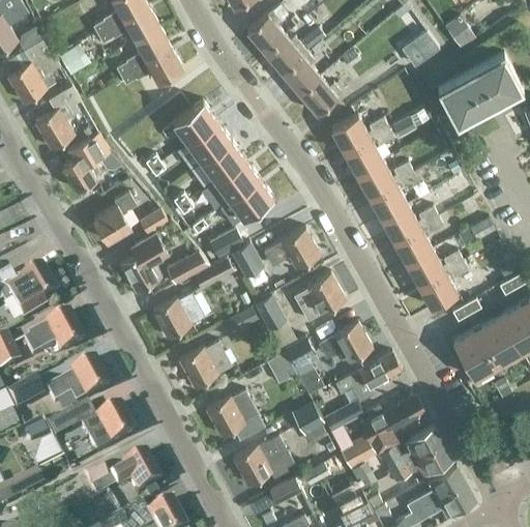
[(15,10),(23,5),(20,0),(0,0),(0,52),(18,40),(8,27),(21,19),(15,10)]
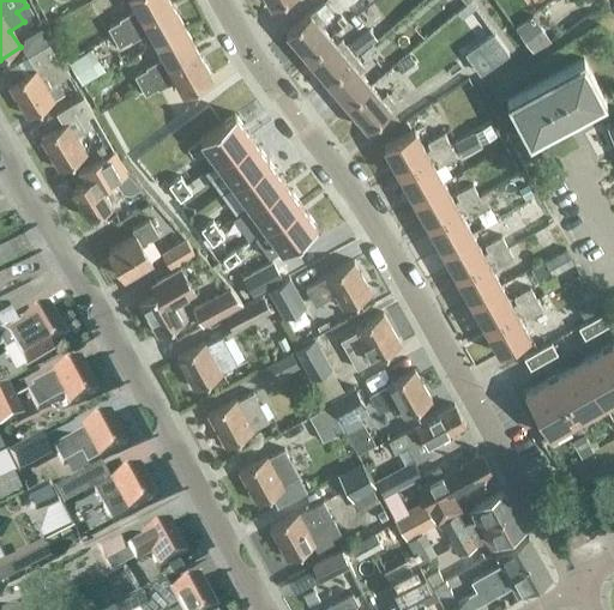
[(113,40),(172,7),(167,0),(128,0),(136,12),(119,22),(120,24),(107,30),(113,40)]
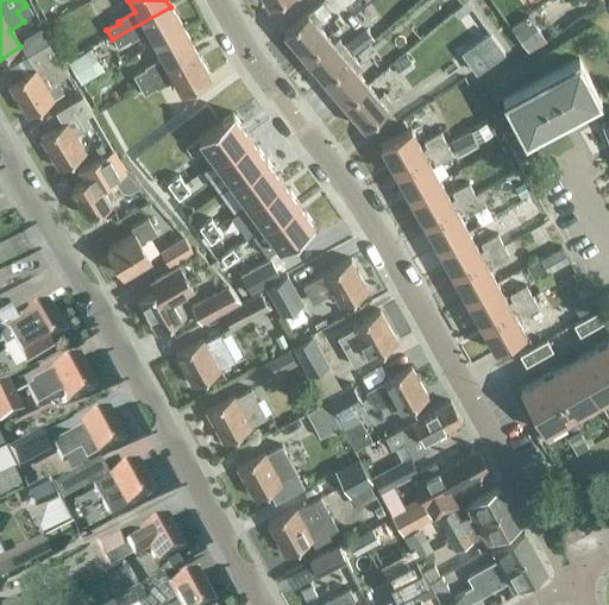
[(320,6),(313,13),(313,12),(307,17),(307,16),(283,36),(303,60),(327,41),(316,27),(330,17),(320,6)]
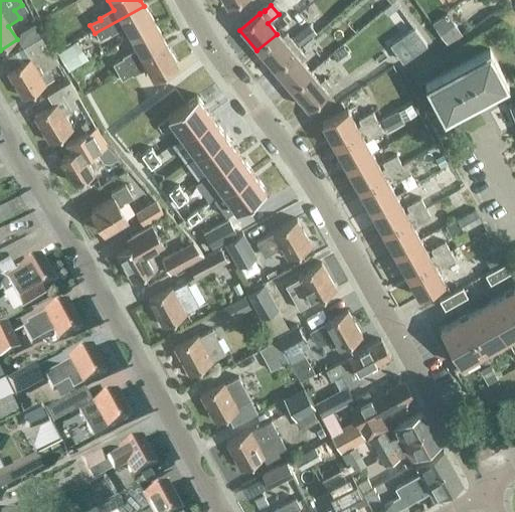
[(144,6),(95,33),(99,41),(109,35),(110,37),(124,29),(130,40),(155,26),(144,6)]
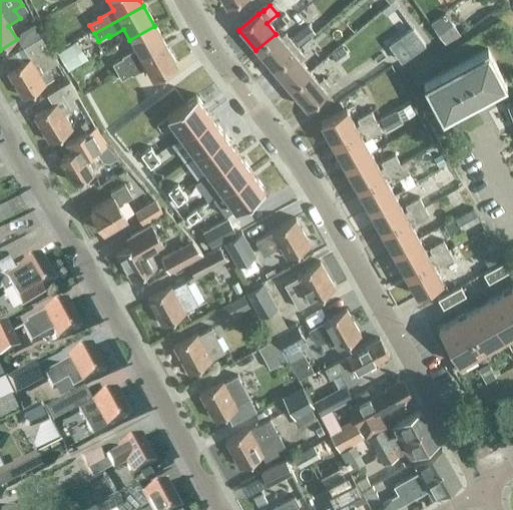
[(430,25),(446,48),(461,37),(445,15),(430,25)]
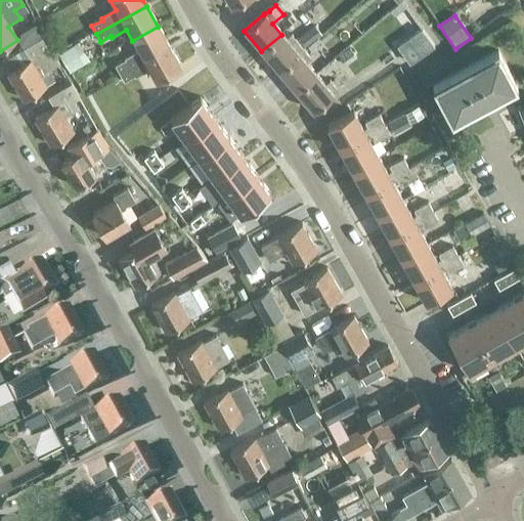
[(158,27),(132,41),(138,51),(124,59),(125,61),(115,67),(119,76),(169,47),(158,27)]
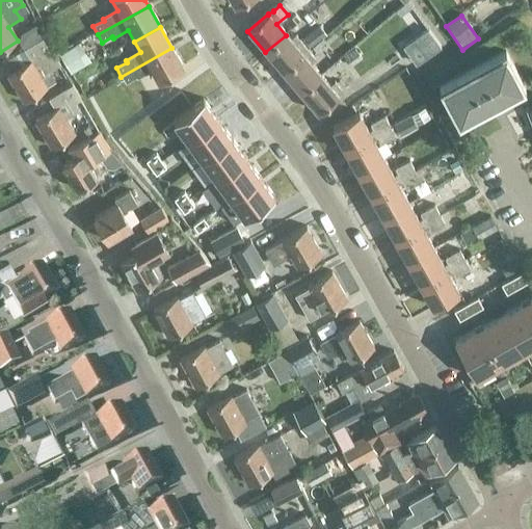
[(303,41),(304,42),(302,43),(308,51),(310,49),(311,50),(326,37),(319,28),(303,41)]
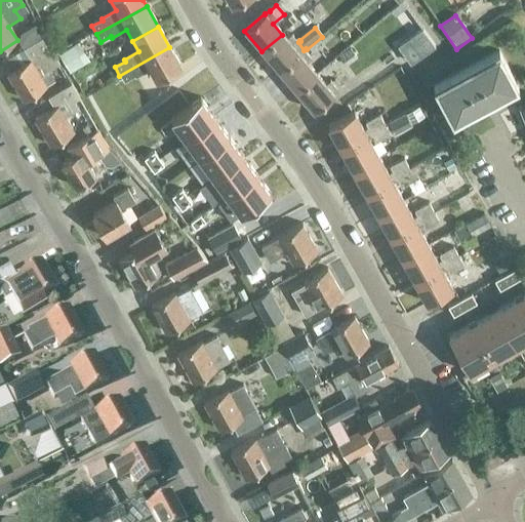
[(409,66),(434,48),(421,31),(397,48),(409,66)]
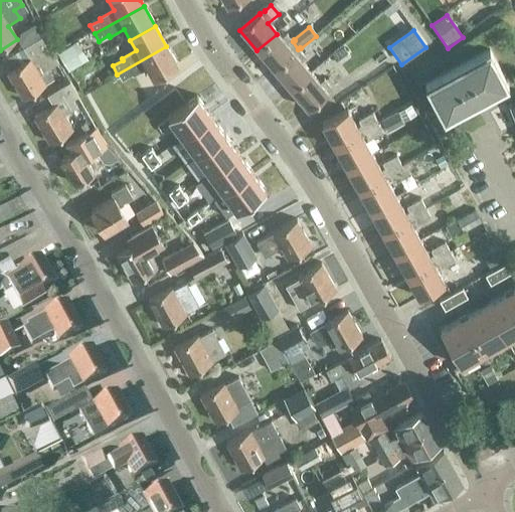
[(277,34),(256,50),(274,70),(298,50),(290,40),(286,44),(277,34)]
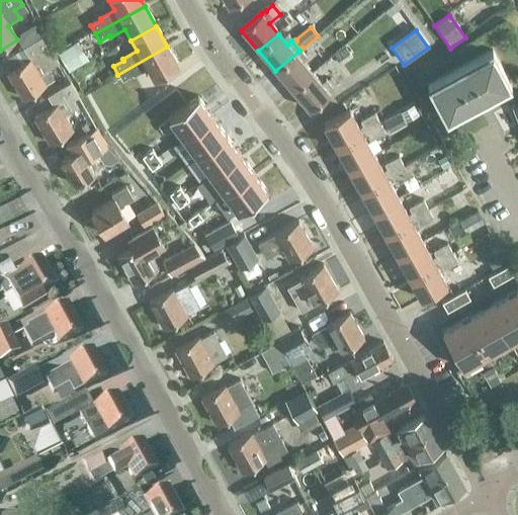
[(23,51),(29,61),(7,74),(22,100),(46,87),(39,76),(59,65),(51,53),(52,53),(44,38),(23,51)]
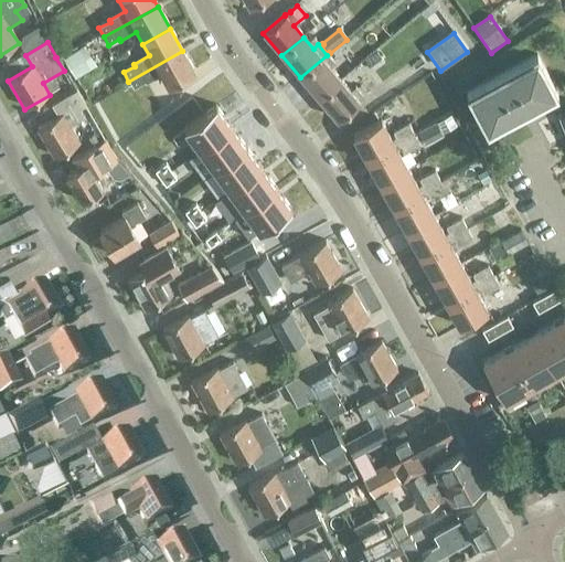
[(96,67),(84,48),(63,61),(75,81),(96,67)]
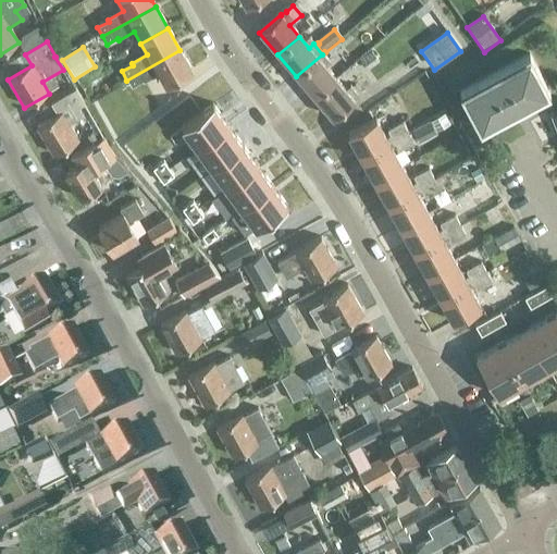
[(193,73),(180,50),(126,81),(132,88),(143,83),(144,84),(159,75),(165,87),(193,73)]
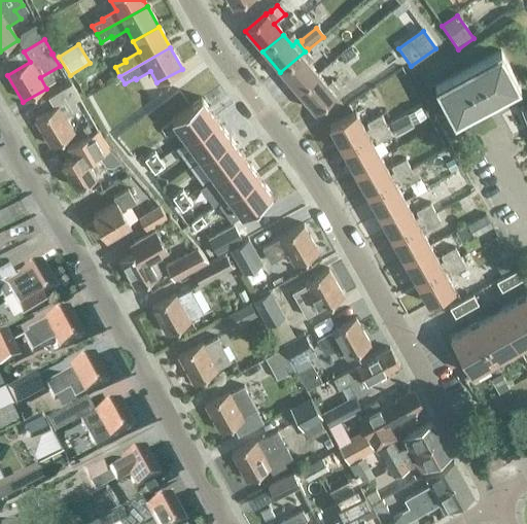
[(313,61),(305,51),(280,72),(297,93),(318,76),(309,65),(313,61)]
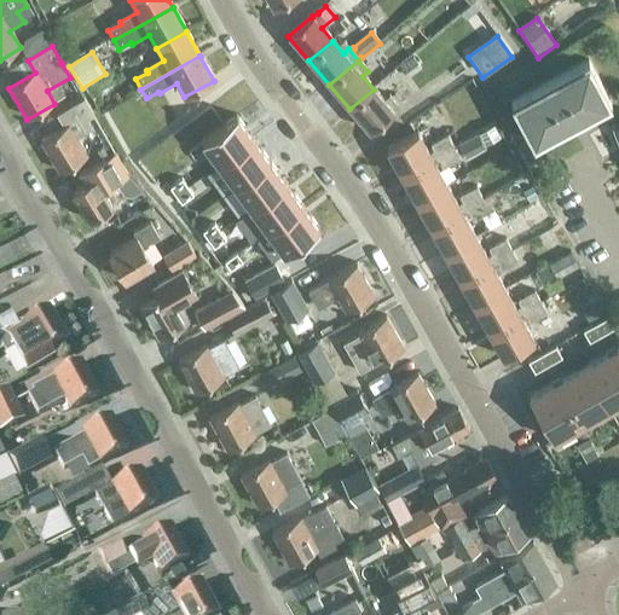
[(399,70),(406,81),(420,71),(412,61),(399,70)]
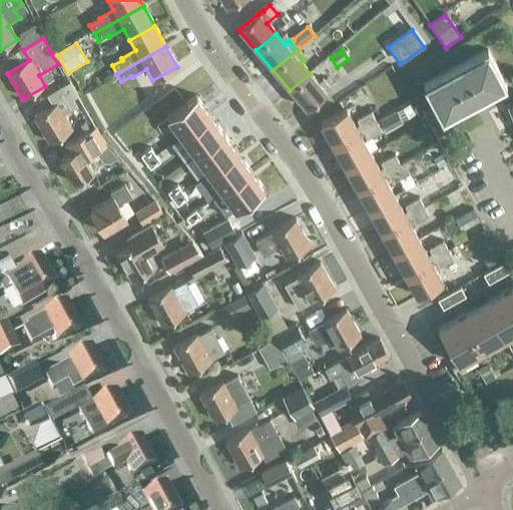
[(442,121),(506,87),(487,52),(423,86),(442,121)]
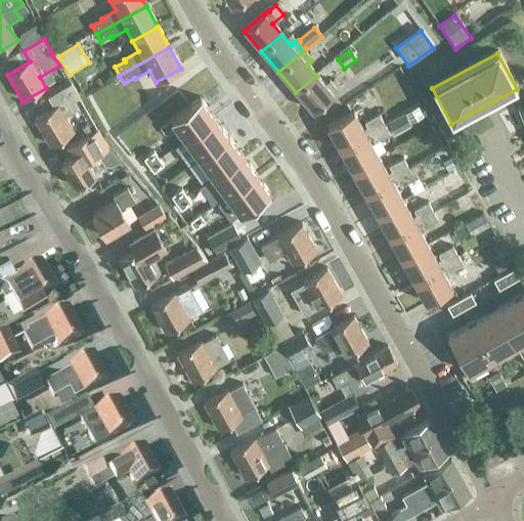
[(324,86),(316,76),(296,92),(313,113),(334,96),(338,92),(330,82),(324,86)]
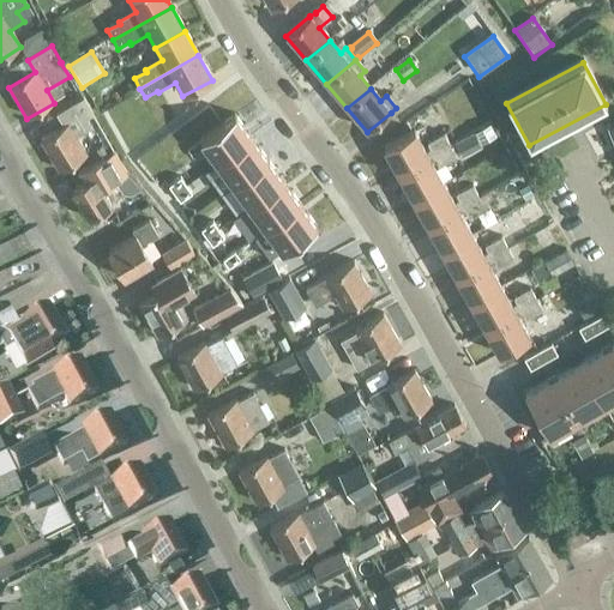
[(55,116),(62,128),(40,142),(59,173),(86,156),(76,139),(91,130),(86,120),(92,116),(83,100),(55,116)]
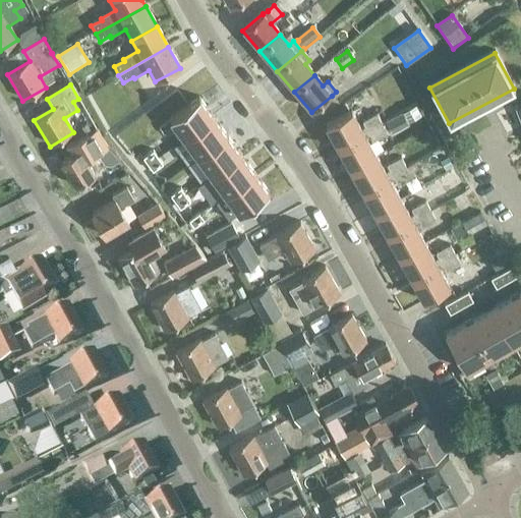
[(198,100),(169,121),(183,139),(213,118),(198,100)]
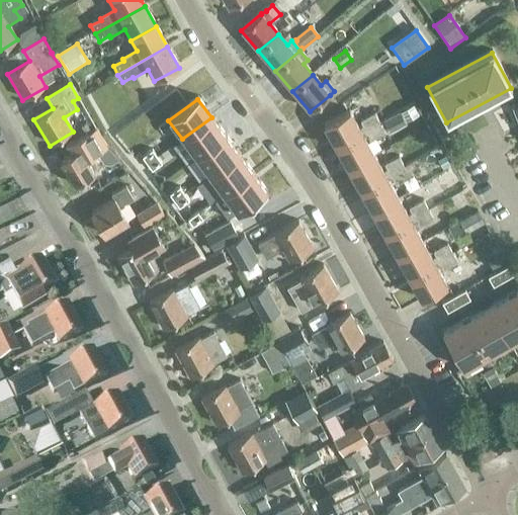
[(336,148),(379,123),(374,114),(360,122),(363,127),(359,130),(349,112),(324,126),(336,148)]
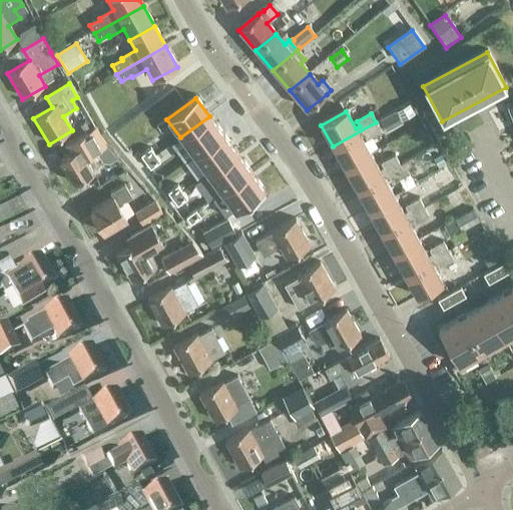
[(209,116),(180,137),(194,156),(222,135),(209,116)]
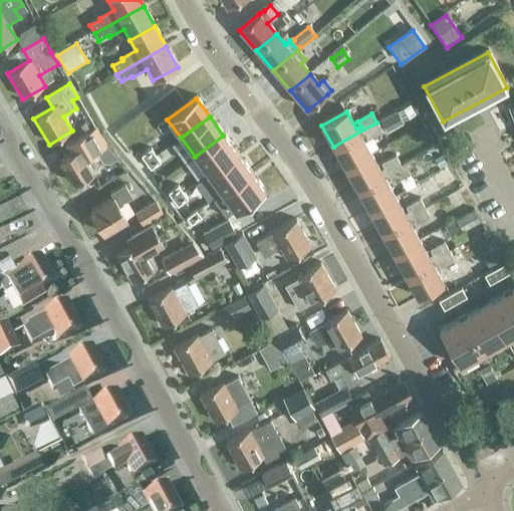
[(376,122),(333,147),(345,169),(370,155),(360,138),(365,136),(367,141),(381,133),(376,122)]
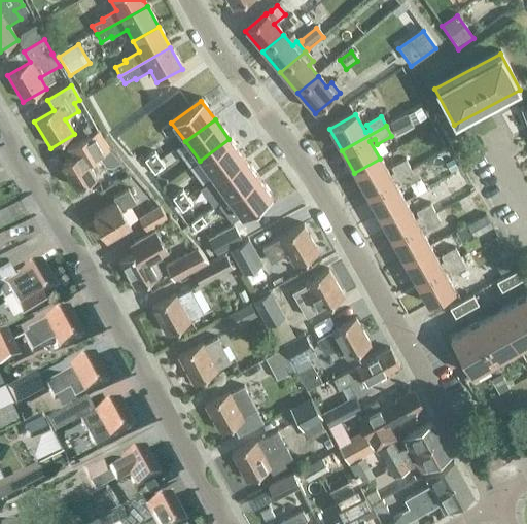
[(108,151),(106,146),(98,133),(75,145),(80,154),(62,167),(76,190),(95,178),(86,165),(108,151)]
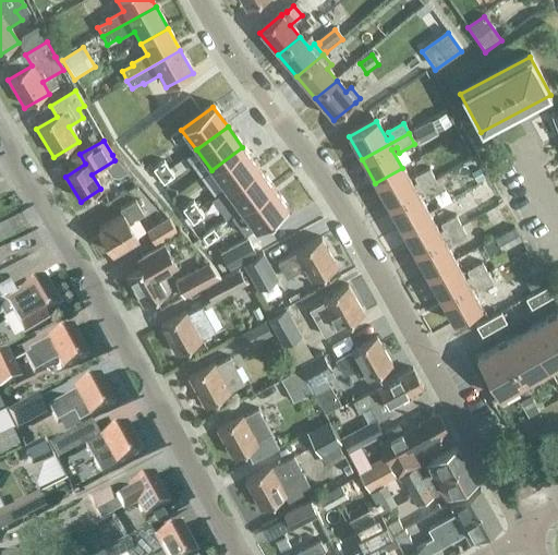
[(242,147),(211,170),(226,191),(257,168),(242,147)]
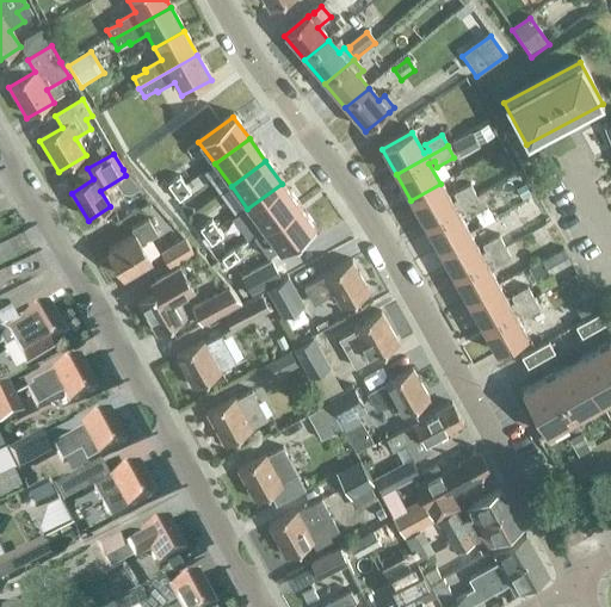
[(172,196),(184,186),(179,179),(167,187),(172,196)]
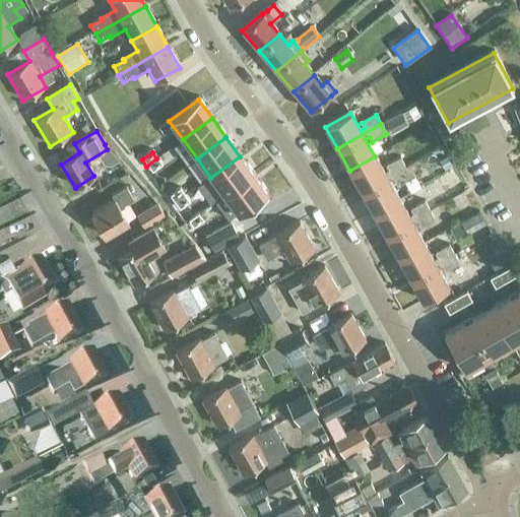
[(240,156),(210,178),(224,196),(254,175),(240,156)]
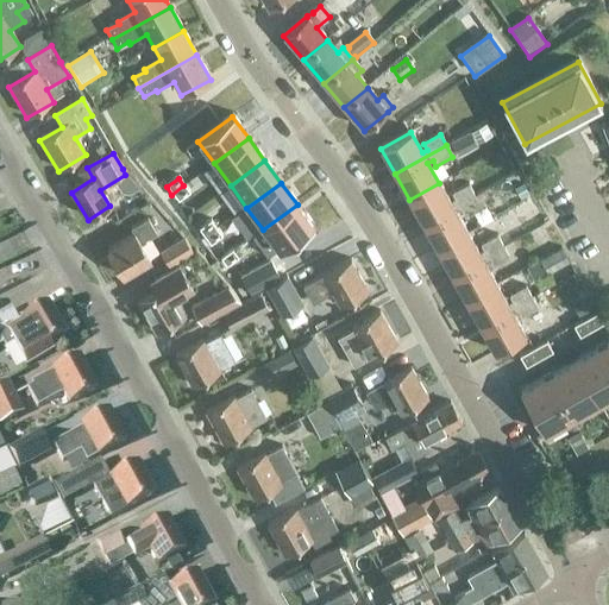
[(439,183),(409,200),(424,226),(475,197),(468,186),(452,195),(456,201),(450,203),(439,183)]
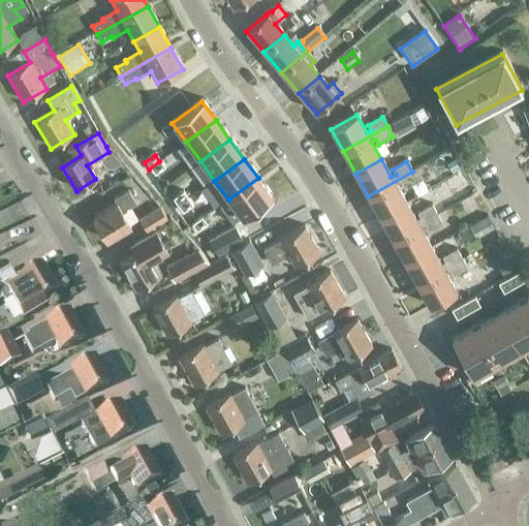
[(159,161),(149,169),(154,176),(164,168),(159,161)]
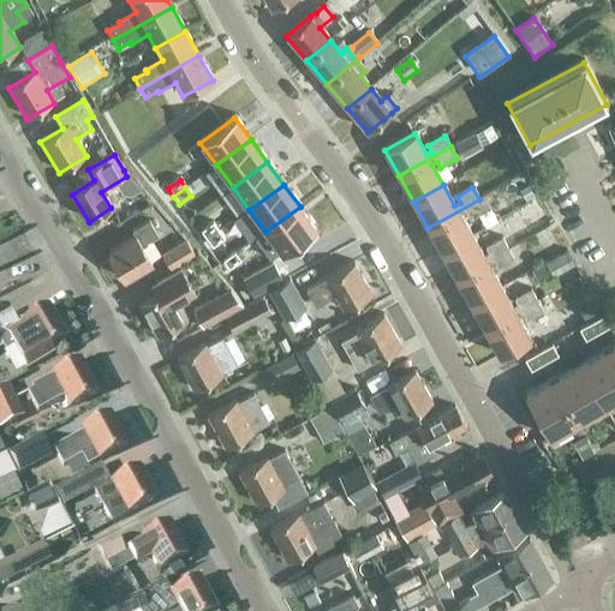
[(479,199),(428,228),(442,253),(472,237),(461,216),(466,214),(469,220),(485,210),(479,199)]
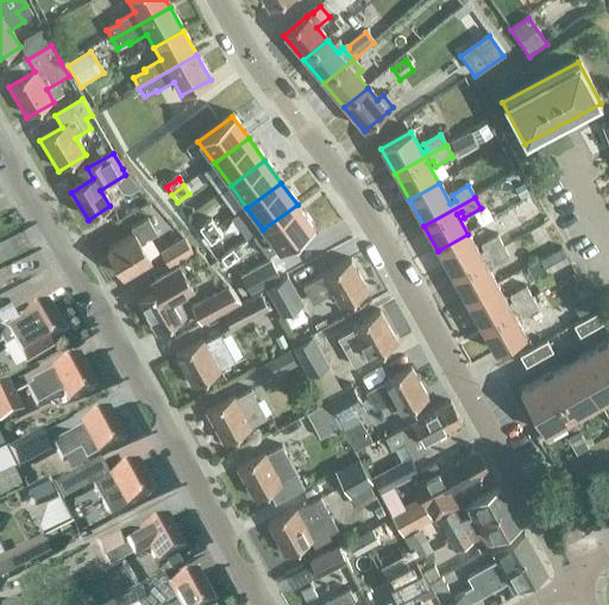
[(297,205),(263,229),(280,252),(313,227),(297,205)]
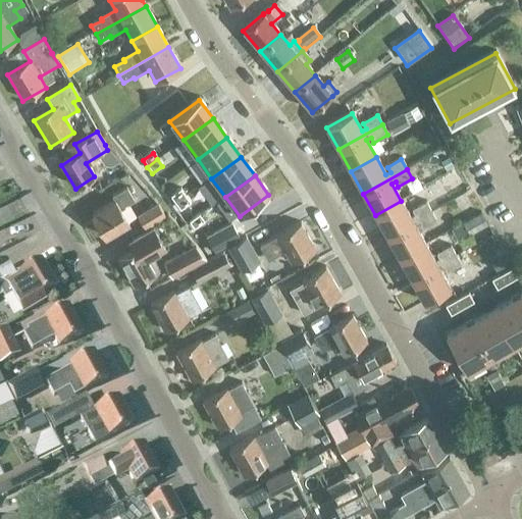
[(120,210),(134,202),(126,190),(112,198),(114,203),(92,216),(105,239),(128,225),(120,210)]
